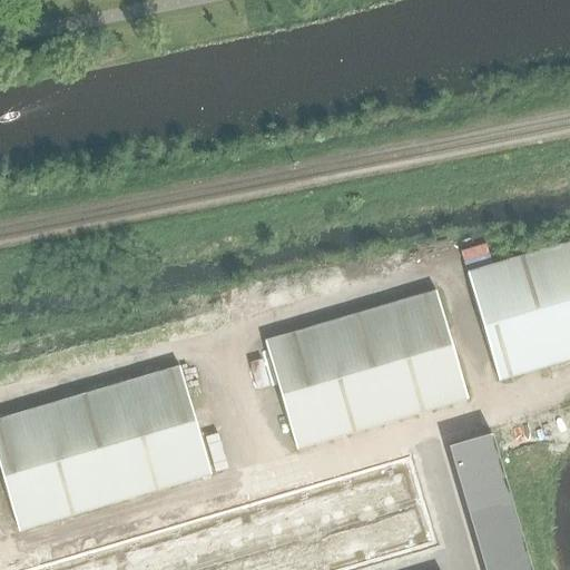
[(569,243),(467,273),(498,381),(569,359),(569,243)]
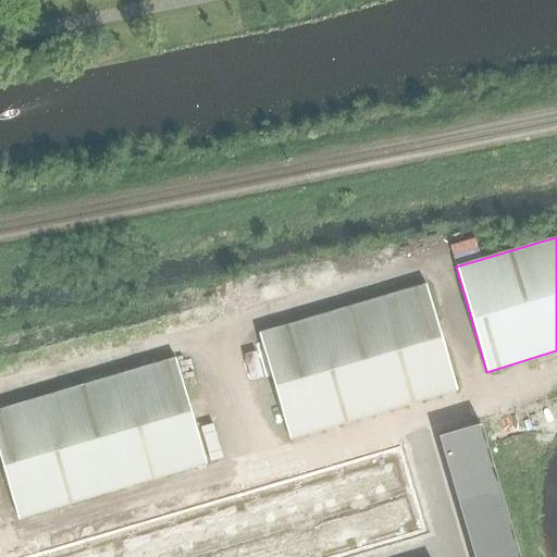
[(425,285),(258,334),(289,438),(456,390),(425,285)]
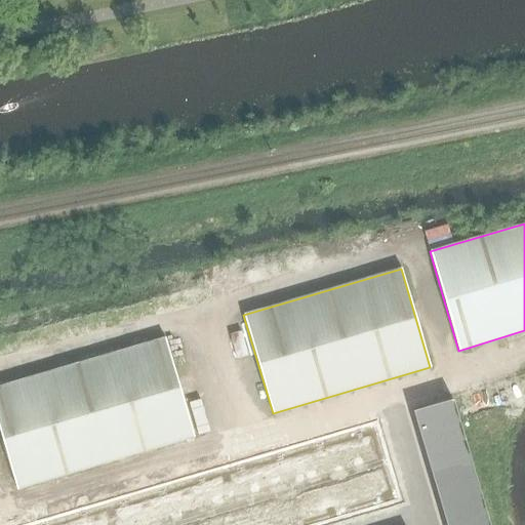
[(0,386),(0,433),(16,489),(194,437),(165,338),(0,386)]
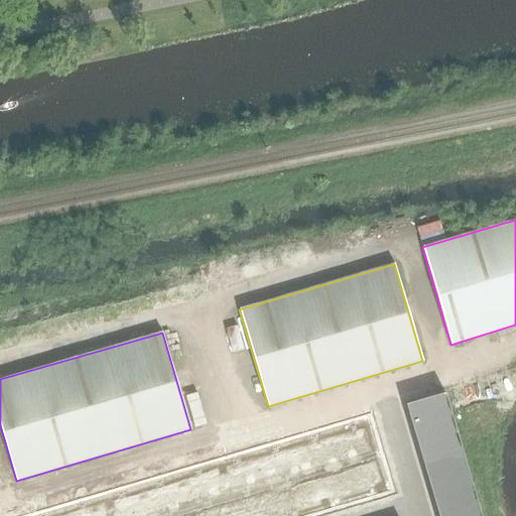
[(444,393),(405,404),(411,424),(450,412),(444,393)]
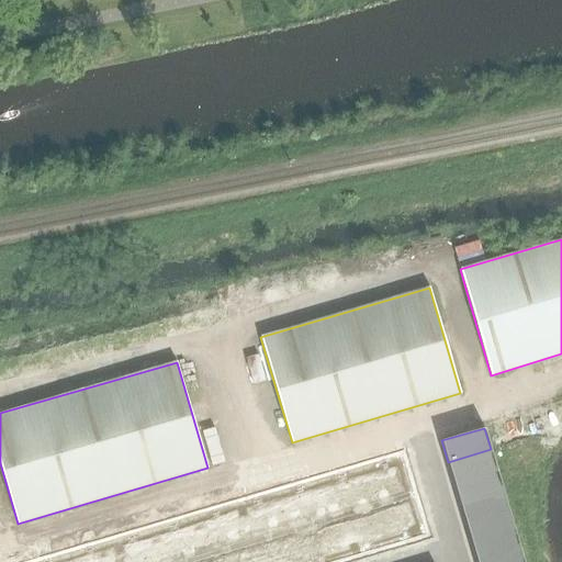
[(491,449),(448,462),(453,483),(496,471),(491,449)]
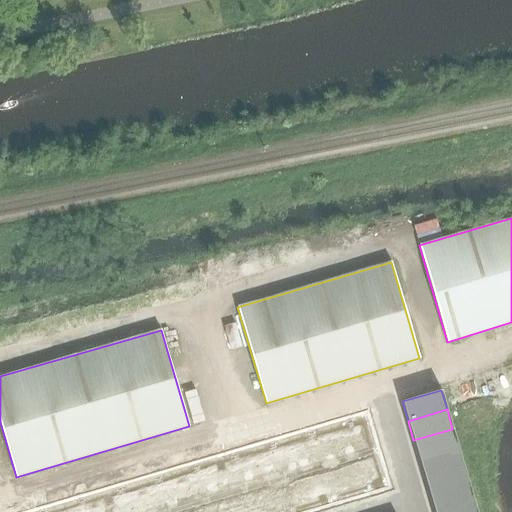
[(367,411),(348,417),(359,456),(379,450),(367,411)]
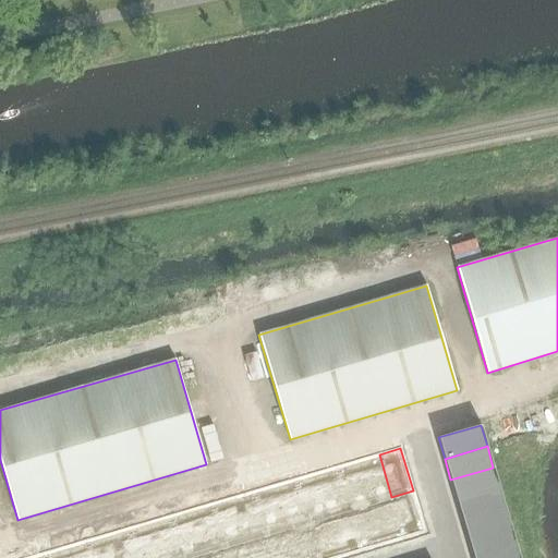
[(379,455),(358,461),(371,502),(391,497),(379,455)]
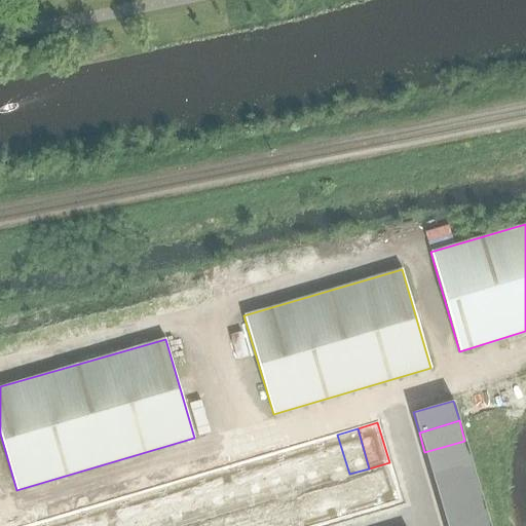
[(337,435),(317,440),(330,480),(349,474),(337,435)]
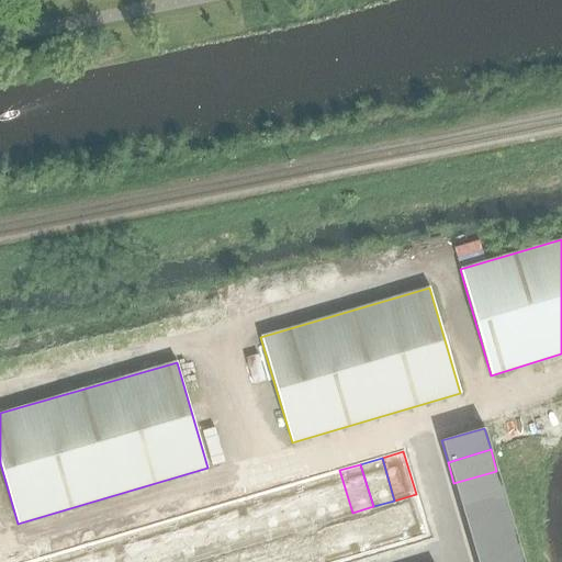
[(339,470),(318,476),(330,519),(352,513),(339,470)]
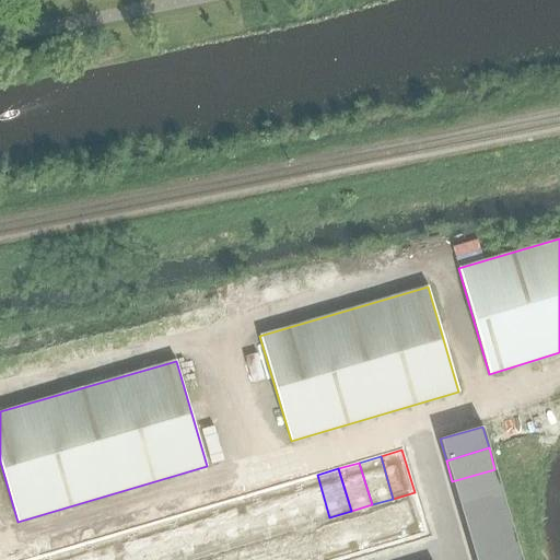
[(494,469),(452,481),(458,502),(501,490),(494,469)]
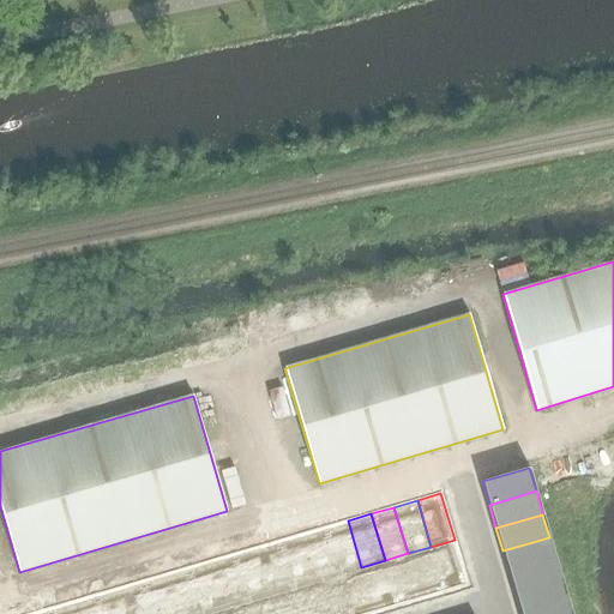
[(348,521),(325,528),(338,573),(361,567),(348,521)]
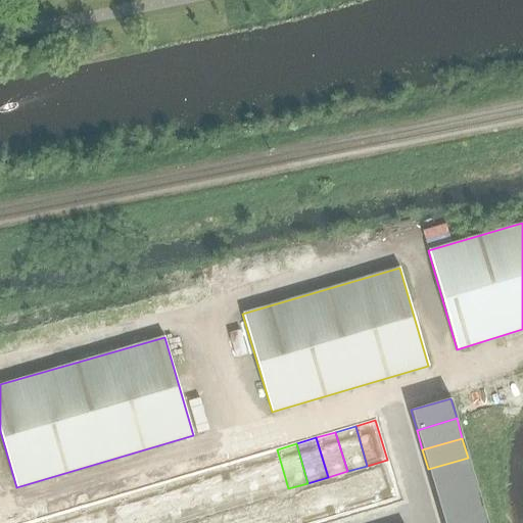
[(277,449),(257,455),(269,494),(288,488),(277,449)]
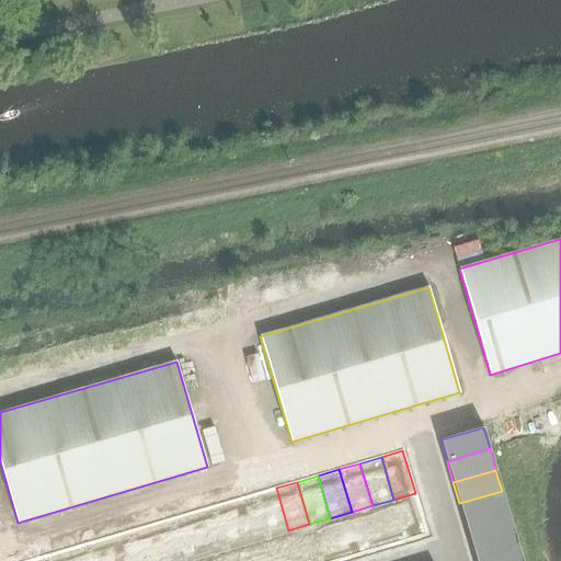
[(276,488),(255,494),(267,537),(288,530),(276,488)]
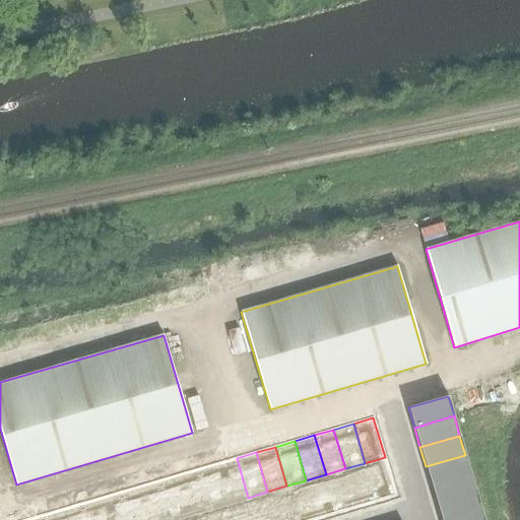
[(465,455),(426,466),(432,485),(471,474),(465,455)]
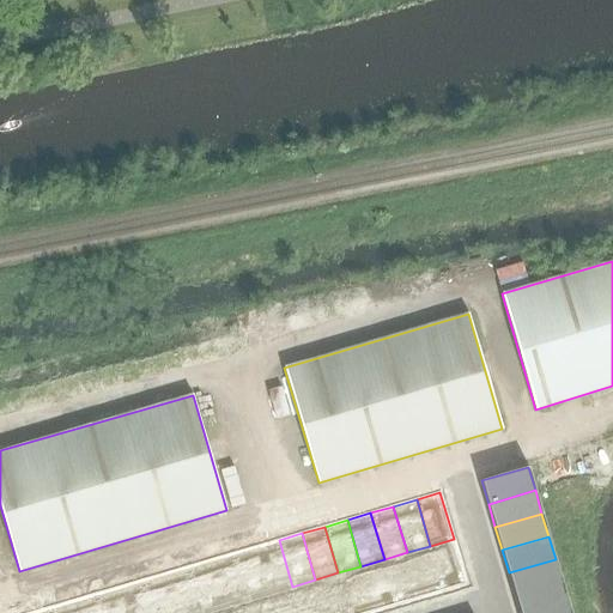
[(454,539),(430,546),(443,593),(467,586),(454,539)]
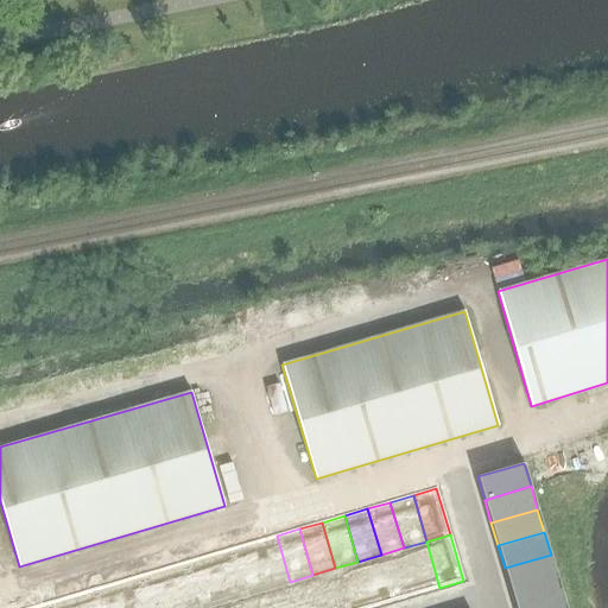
[(277,536),(253,543),(267,588),(290,582),(277,536)]
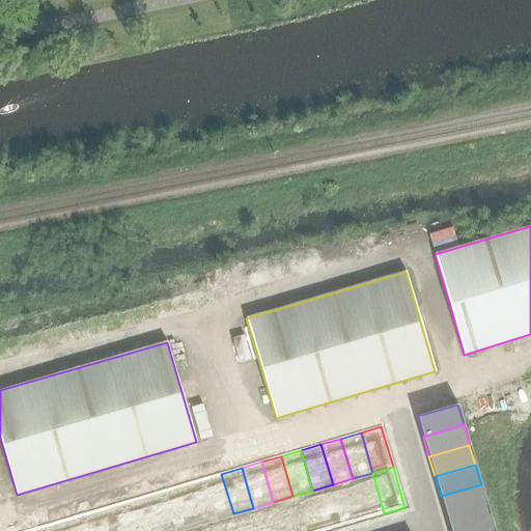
[(372,473),(353,478),(364,519),(384,513),(372,473)]
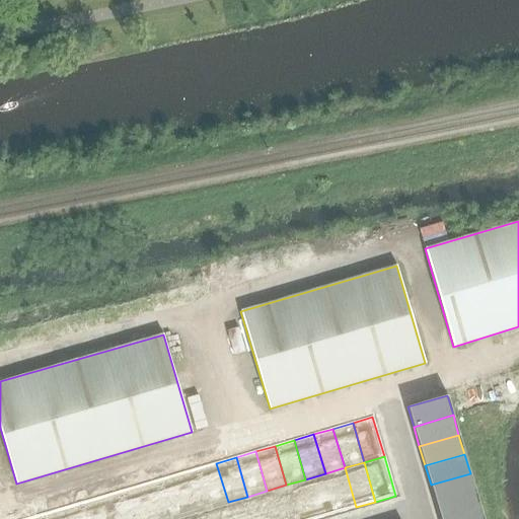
[(216,463),(197,468),(209,508),(228,502),(216,463)]
